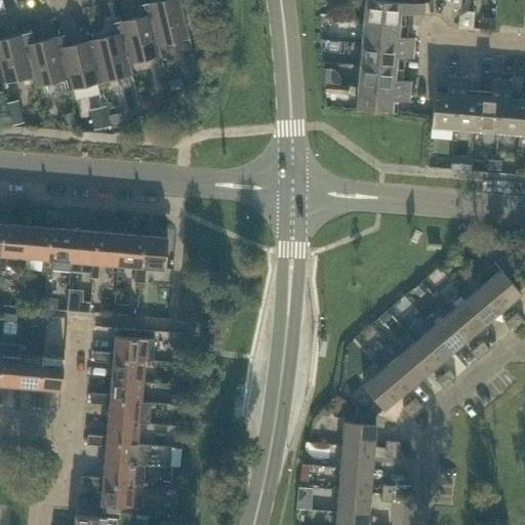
[(158,44),(189,37),(179,0),(160,0),(147,3),(157,44),(158,44)]
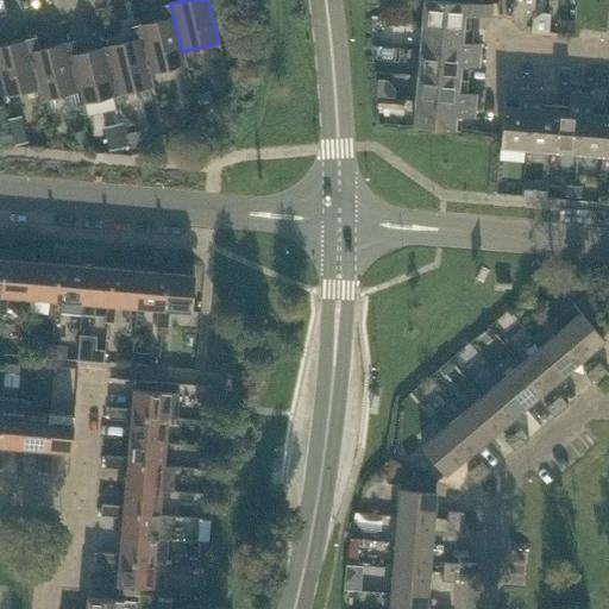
[(493,4),(449,0),(446,0),(424,0),(422,24),(463,27),(463,14),(491,17),(493,4)]
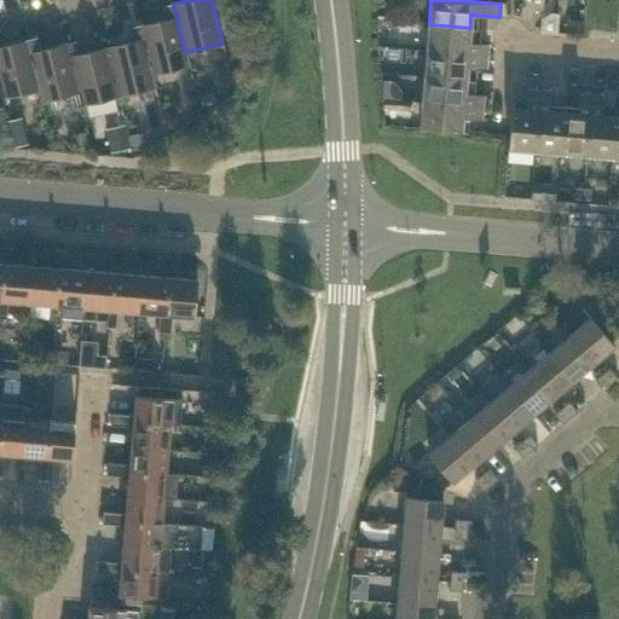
[(531,27),(533,0),(521,0),(520,18),(531,27)]
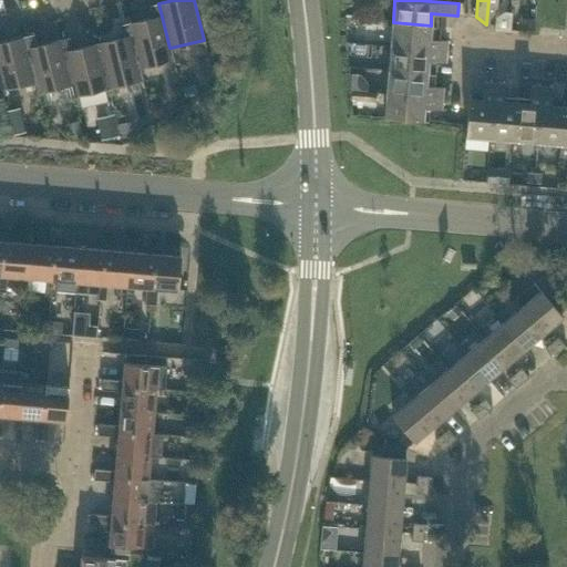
[(488,0),(486,24),(491,28),(512,30),(513,12),(504,12),(497,16),(498,0),(488,0)]
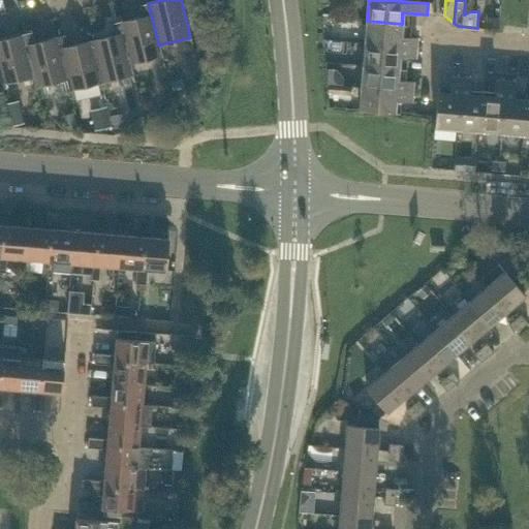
[(159,44),(158,44),(148,3),(139,5),(143,17),(120,22),(130,63),(162,55),(159,44)]
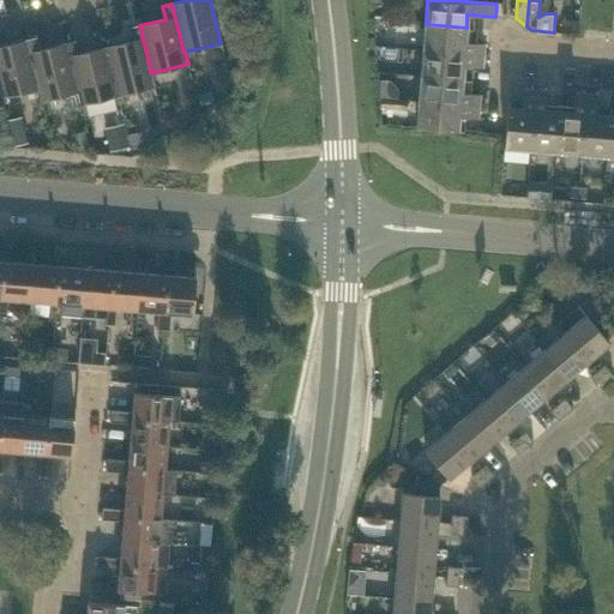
[(465,41),(467,28),(426,24),(423,49),(482,55),(483,43),(465,41)]
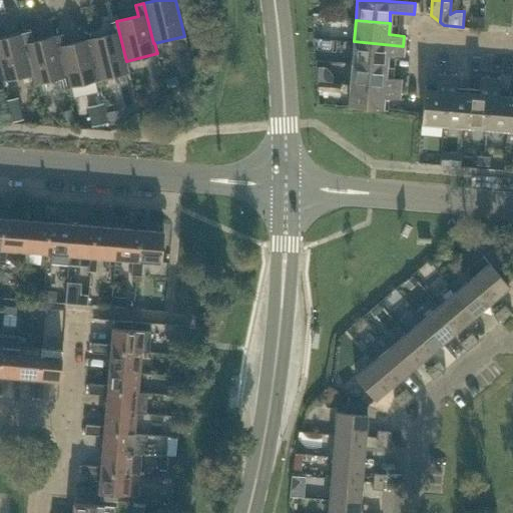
[(126,61),(116,21),(107,23),(110,34),(88,39),(98,79),(129,71),(126,61)]
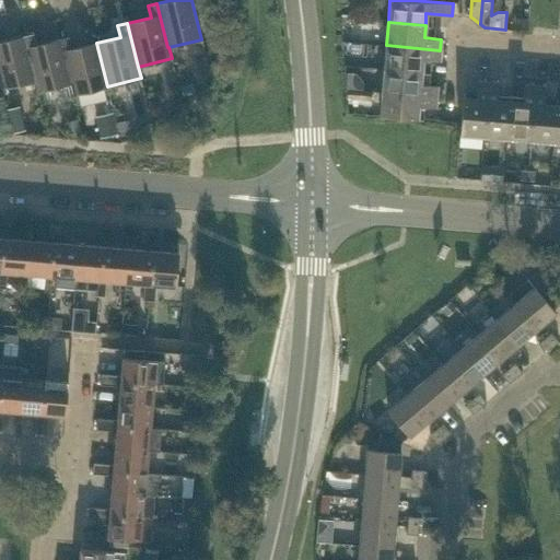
[(60,39),(36,45),(33,34),(24,36),(35,80),(34,80),(37,91),(70,83),(71,83),(60,39)]
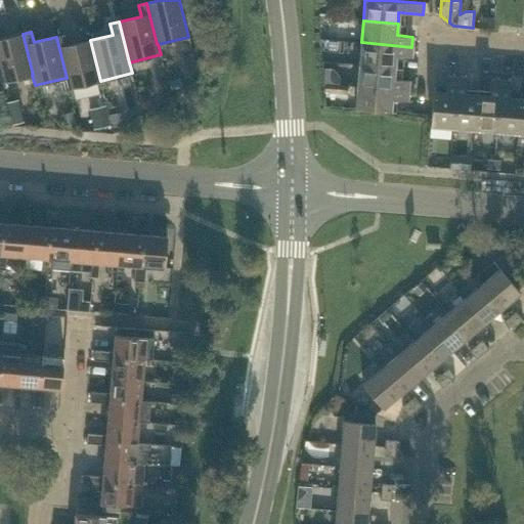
[(23,34),(0,39),(0,77),(1,82),(32,75),(33,75),(23,34)]
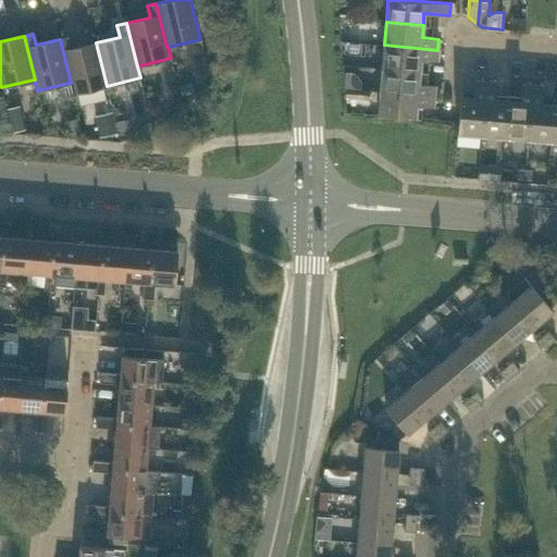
[(96,42),(72,48),(69,37),(60,39),(71,83),(70,83),(73,94),(107,86),(96,42)]
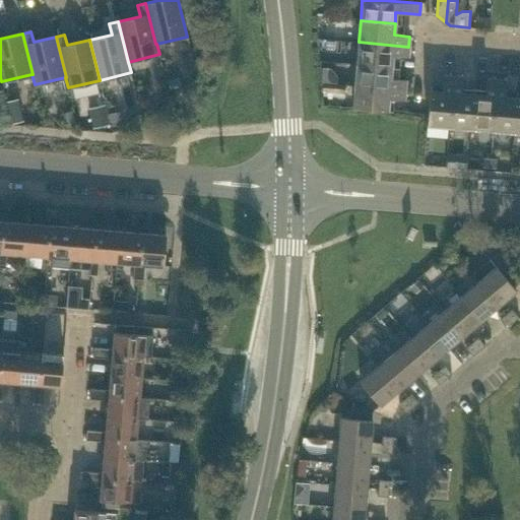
[(407,56),(408,47),(359,42),(356,64),(391,66),(392,55),(407,56)]
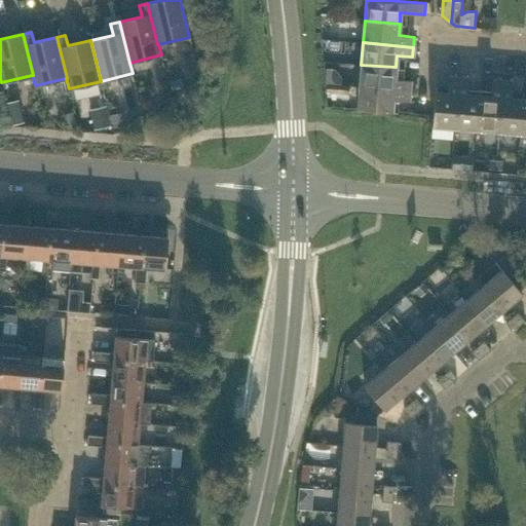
[(334,59),(335,47),(326,47),(325,59),(334,59)]
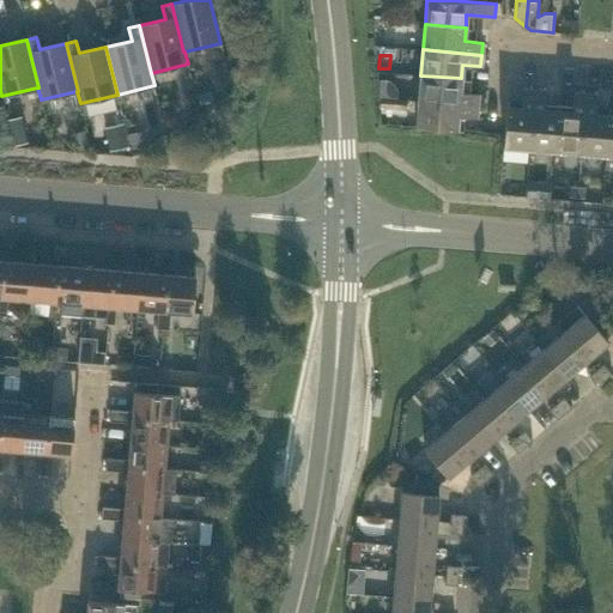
[(460,92),(461,78),(420,76),(418,101),(478,105),(478,93),(460,92)]
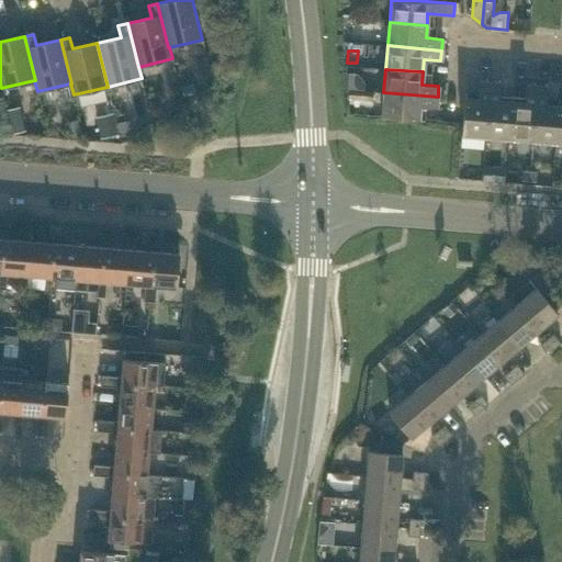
[(485,136),(490,82),(479,81),(478,98),(464,97),(461,134),(485,136)]
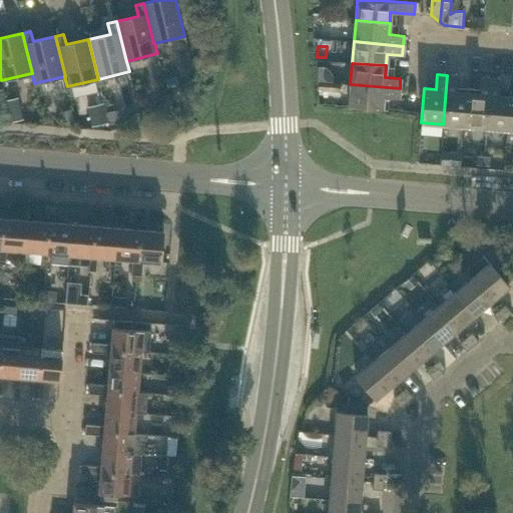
[(456,91),(457,76),(447,75),(443,124),(464,126),(467,92),(456,91)]
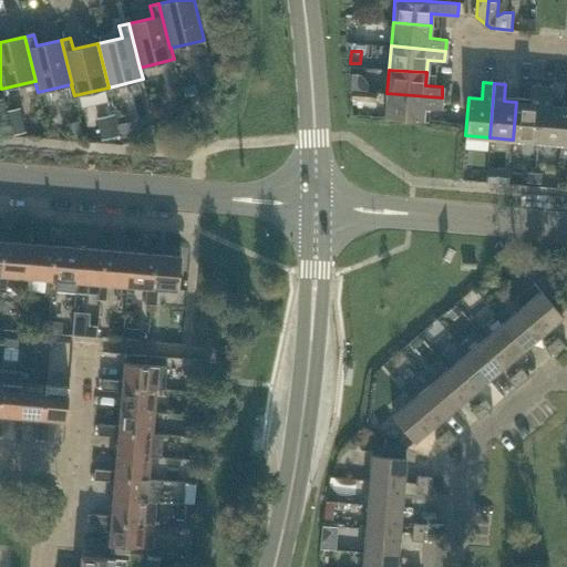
[(536,142),(542,86),(531,86),(528,103),(516,102),(513,140),(536,142)]
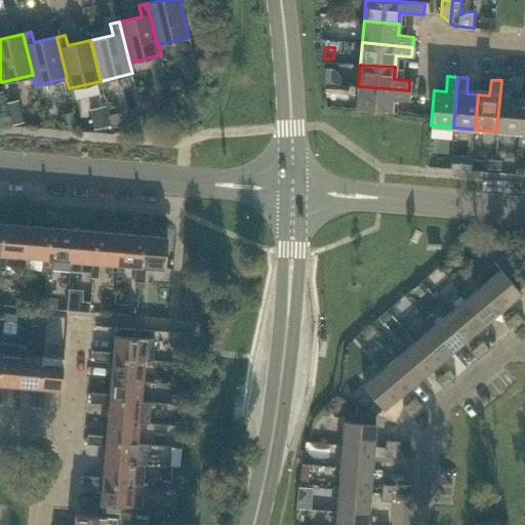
[(510,97),(512,81),(501,80),(496,131),(519,132),(522,98),(510,97)]
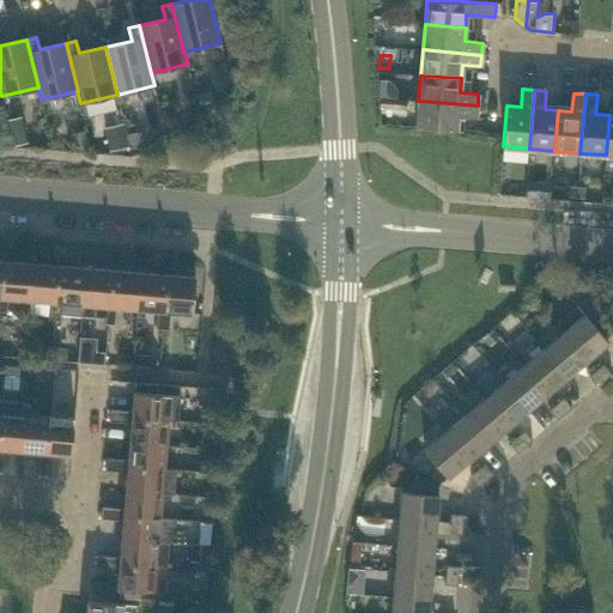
[(407,110),(407,102),(380,99),(380,108),(407,110)]
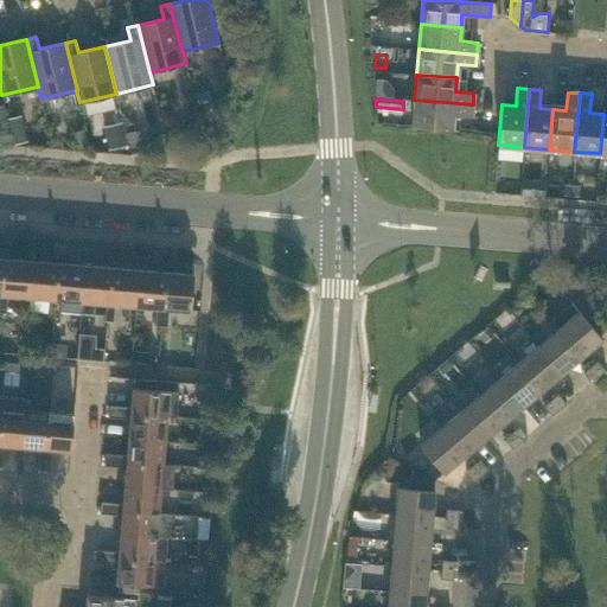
[(472,116),(473,104),(414,100),(411,126),(452,129),(453,114),(472,116)]
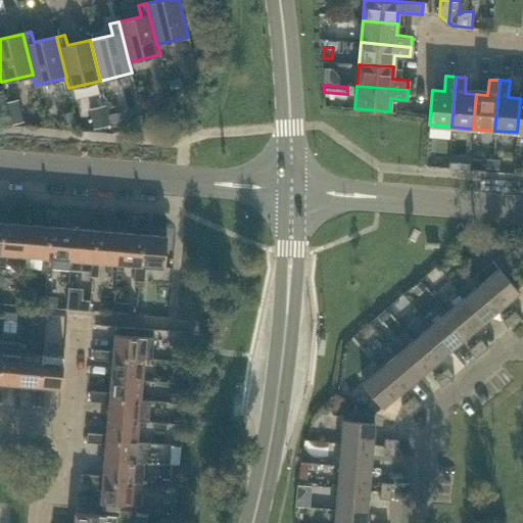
[(3,222),(1,253),(6,253),(25,255),(27,224),(3,222)]
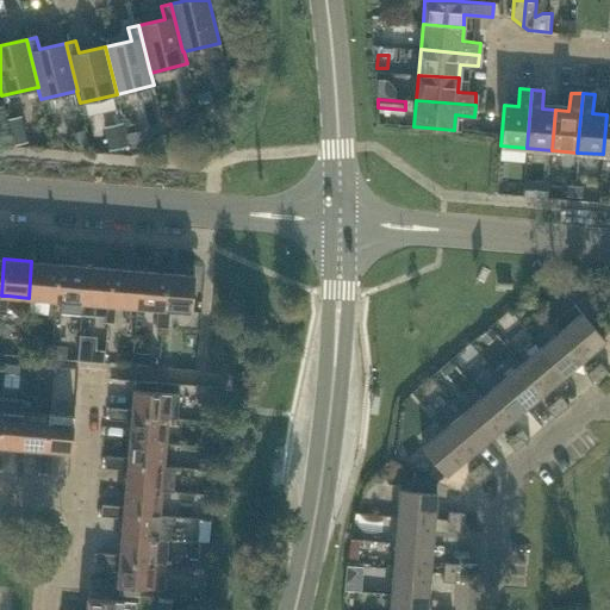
[(31,261),(29,298),(49,299),(48,309),(55,309),(61,309),(61,300),(55,300),(58,263),(31,261)]
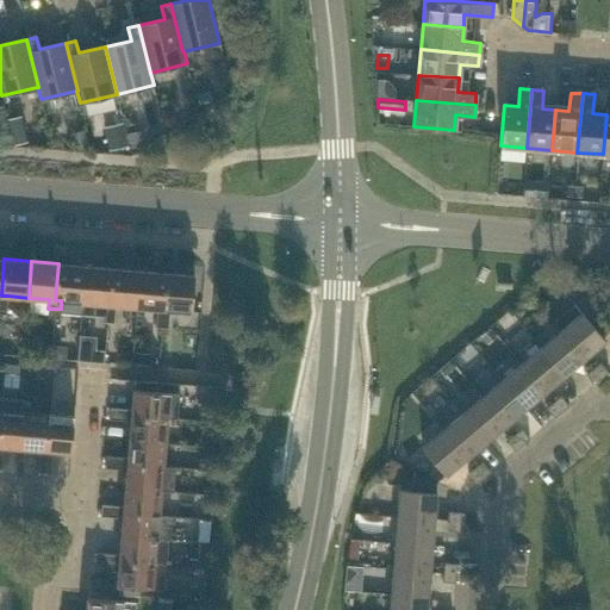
[(58,263),(55,300),(61,300),(61,309),(61,312),(81,313),(86,266),(58,263)]
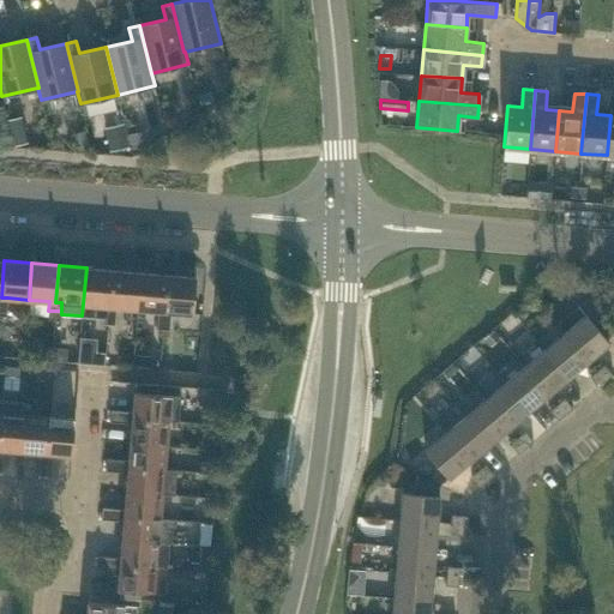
[(86,268),(82,315),(103,317),(103,314),(109,315),(115,315),(116,307),(110,307),(113,270),(86,268)]
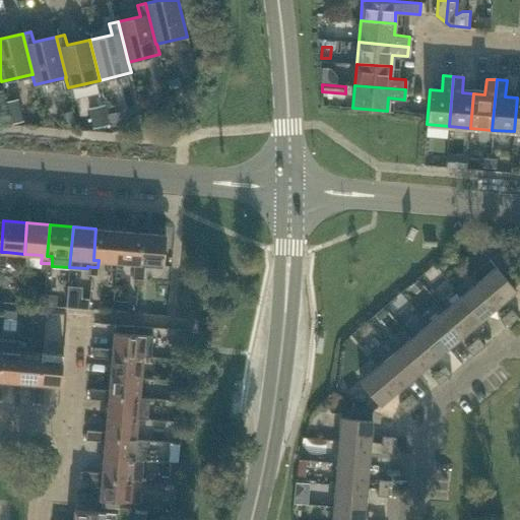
[(95,229),(93,260),(99,260),(116,261),(119,231),(95,229)]
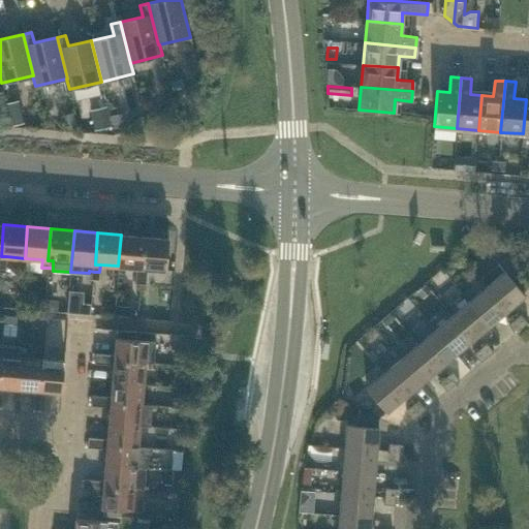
[(121,235),(118,266),(136,268),(135,275),(141,276),(147,276),(147,269),(142,268),(145,237),(121,235)]
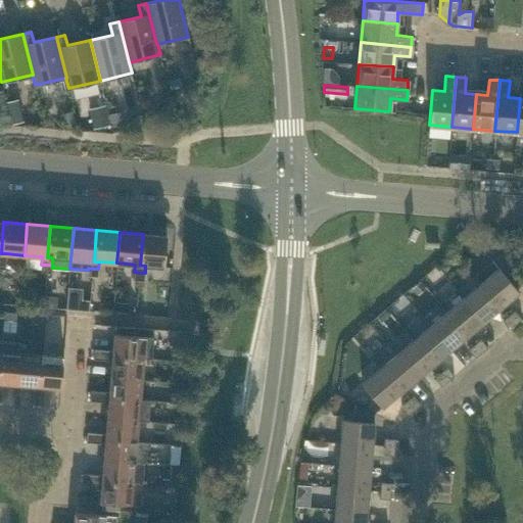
[(143,234),(140,265),(145,266),(164,267),(167,236),(143,234)]
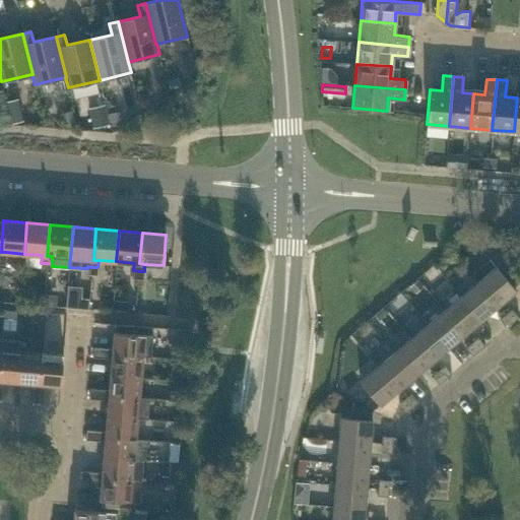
[(496,266),(478,281),(498,305),(516,290),(512,286),(519,279),(519,269),(503,248),(490,259),(496,266)]
